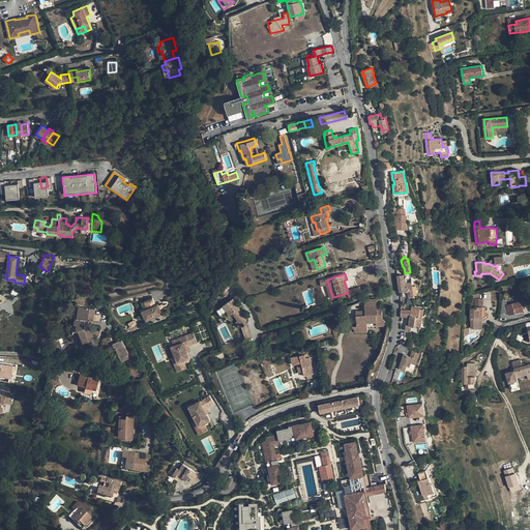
[(404,274),(398,274),(399,284),(400,291),(406,291),(406,290),(408,290),(409,291),(410,297),(414,296),(414,295),(413,287),(412,282),(407,282),(405,282),(404,274)]
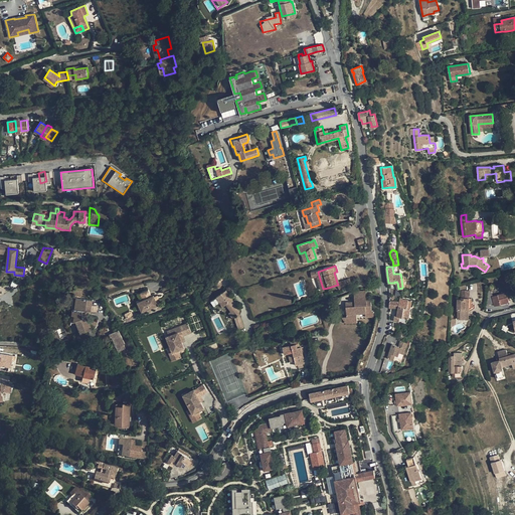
[(226,277),(222,273),(218,276),(221,281),(226,277)]
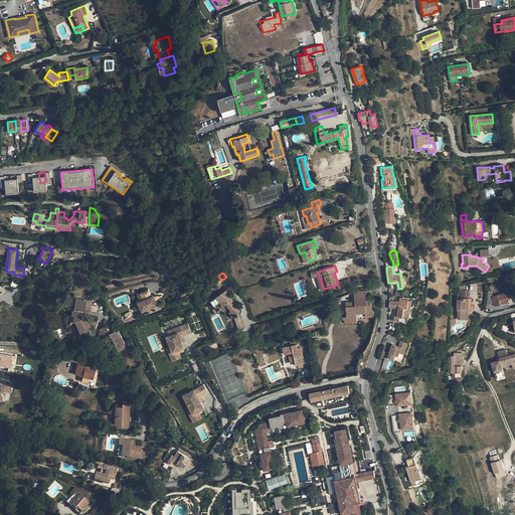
[(346,287),(344,280),(339,282),(337,283),(338,285),(337,285),(339,290),(347,287),(346,287)]
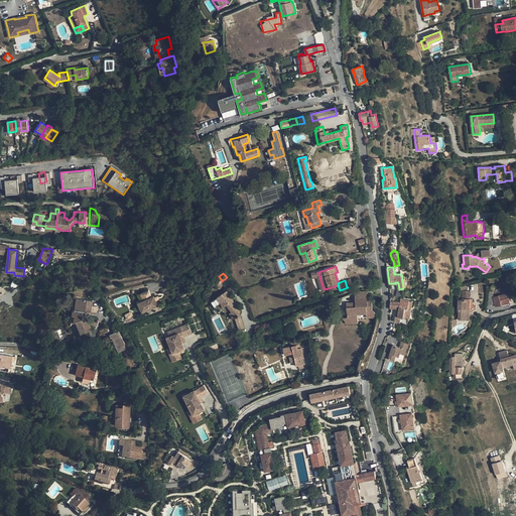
[(503,294),(494,297),(493,292),(494,291),(493,289),(492,289),(491,286),(488,287),(486,305),(495,303),(496,306),(502,305),(510,303),(509,300),(509,297),(510,297),(509,292),(508,292),(508,291),(503,292),(503,294)]
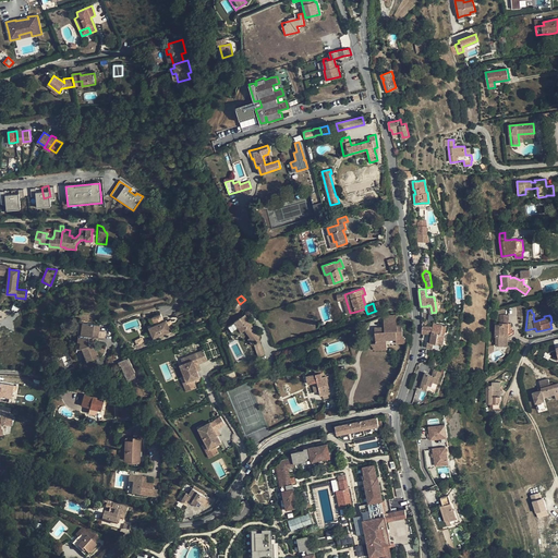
[(154,337),(171,329),(169,325),(167,322),(167,319),(164,320),(160,313),(153,317),(156,324),(149,327),(154,337)]
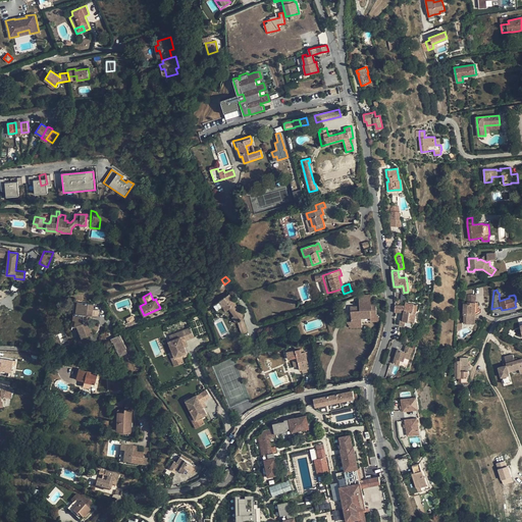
[(229,294),(219,301),(223,306),(226,304),(228,303),(230,306),(228,307),(235,316),(232,317),(236,321),(243,316),(242,314),(242,313),(242,312),(242,311),(239,306),(238,306),(235,303),(233,303),(231,301),(232,300),(229,294)]
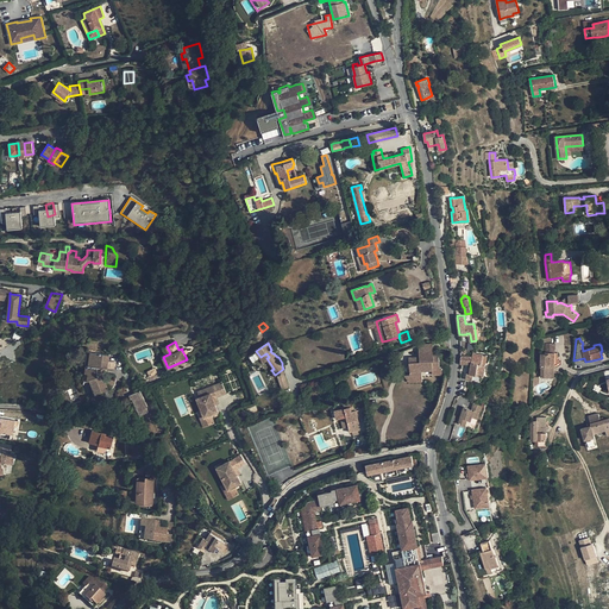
[(541,368),(541,377),(551,377),(551,365),(554,365),(556,352),(556,344),(546,343),(546,353),(541,353),(541,368)]
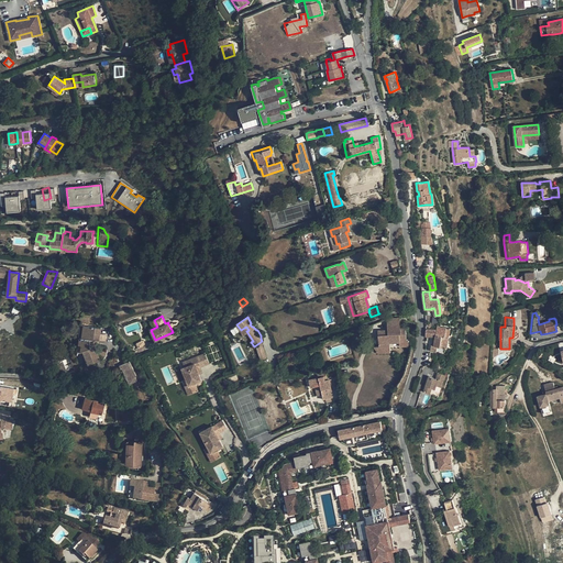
[(384,330),(377,331),(378,345),(373,346),(378,353),(389,351),(389,342),(399,342),(399,346),(409,345),(408,340),(406,340),(406,328),(400,329),(400,318),(387,318),(387,330),(387,331),(384,331),(384,330)]
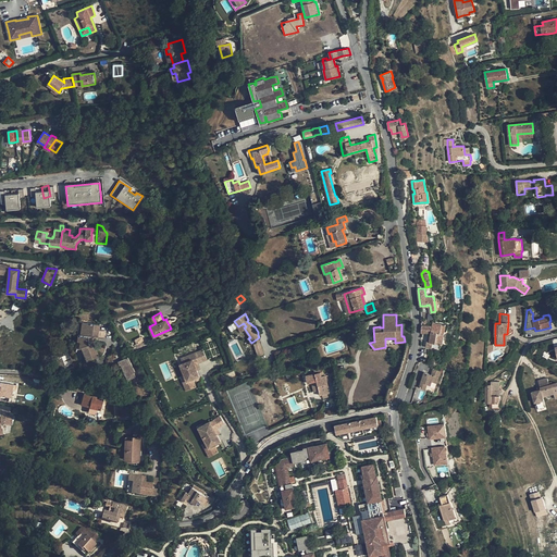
[(93,358),(99,356),(94,343),(90,344),(89,342),(89,341),(89,338),(89,335),(94,336),(94,334),(99,334),(100,324),(83,322),(82,334),(83,334),(82,342),(81,348),(83,347),(87,358),(93,356),(93,358)]
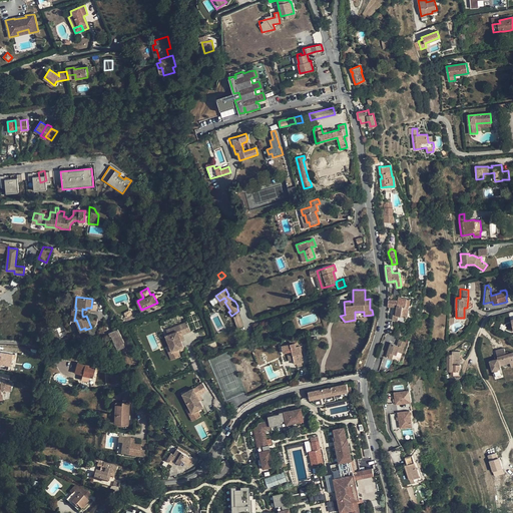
[(408,299),(399,297),(398,300),(389,300),(388,307),(396,307),(398,307),(396,315),(394,314),(393,319),(399,320),(399,318),(399,315),(405,316),(408,317),(409,307),(406,307),(408,299)]
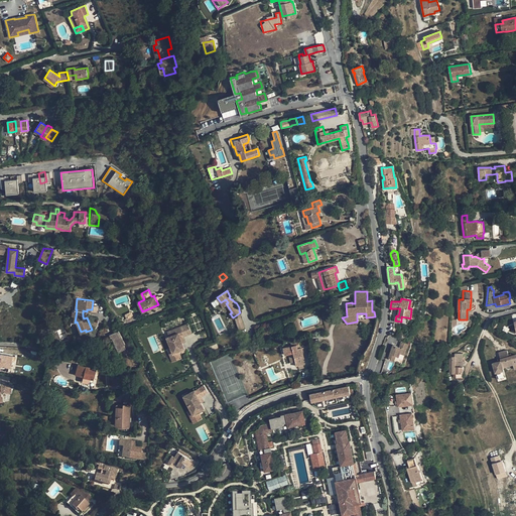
[(67,324),(63,325),(69,338),(72,337),(71,335),(69,336),(68,332),(70,331),(67,324)]
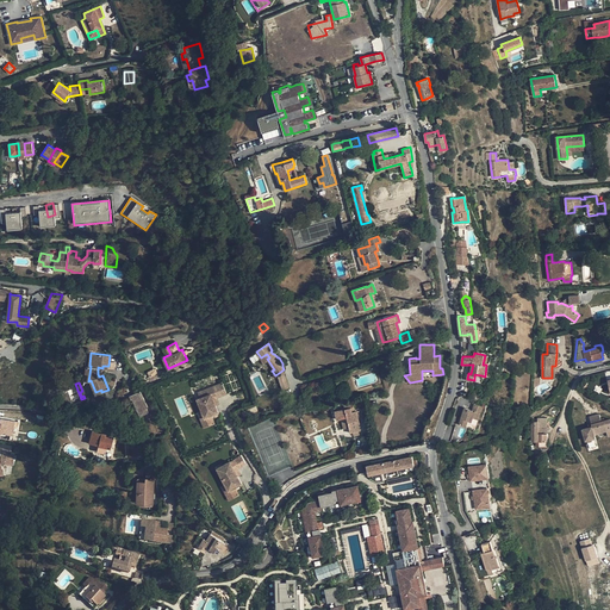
[(223,384),(213,387),(217,398),(226,393),(223,384)]
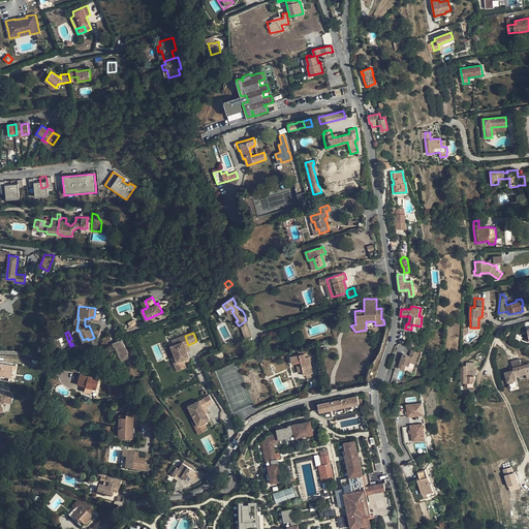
[(188,345),(185,336),(172,341),(174,345),(170,346),(176,358),(178,363),(183,361),(189,358),(187,351),(185,346),(187,345),(188,345)]
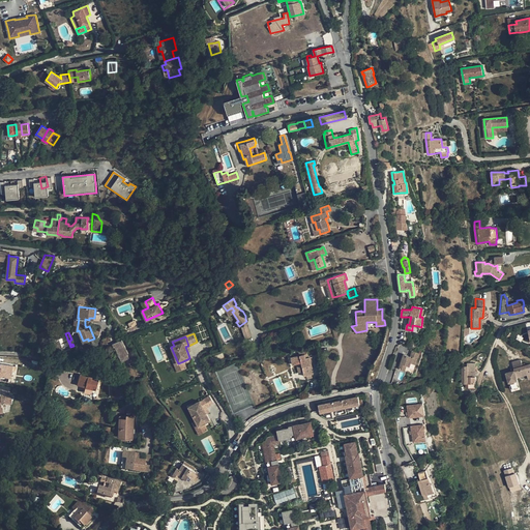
[(122,340),(113,344),(114,347),(115,347),(117,346),(123,361),(129,358),(127,354),(128,354),(122,340)]
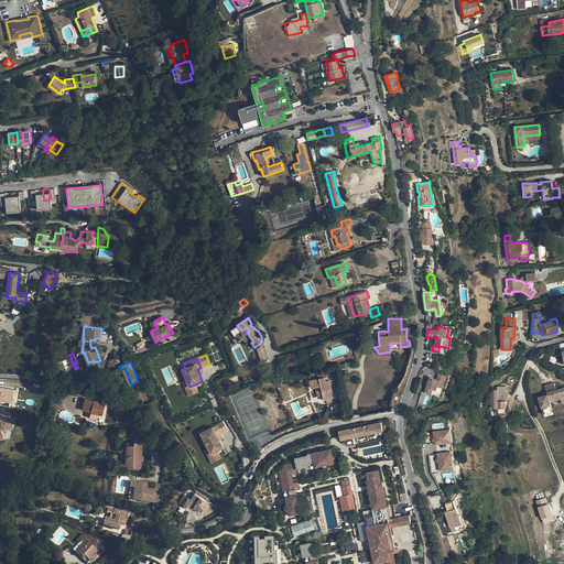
[(329,380),(325,381),(325,377),(323,370),(317,371),(318,378),(310,380),(311,388),(315,387),(321,386),(323,396),(324,400),(326,400),(332,399),(334,398),(332,388),(329,380)]
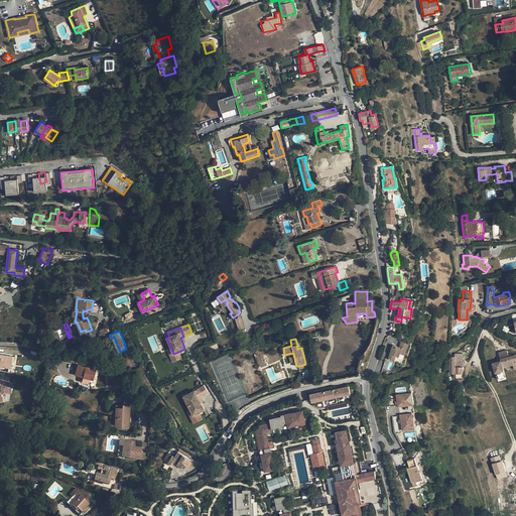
[(409,343),(402,341),(400,347),(394,345),(393,349),(392,348),(388,359),(394,361),(402,363),(405,355),(409,343)]
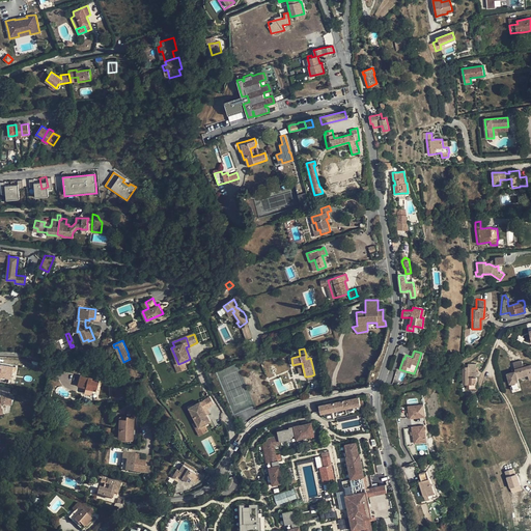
[(178,364),(176,359),(172,361),(177,372),(187,369),(184,362),(178,364)]
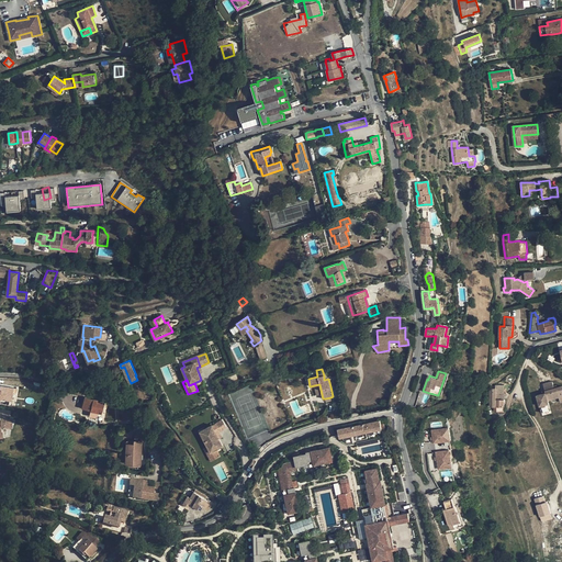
[(540,405),(549,403),(548,400),(559,396),(561,402),(561,401),(561,384),(554,388),(552,381),(543,383),(544,390),(542,391),(542,393),(537,394),(540,405)]
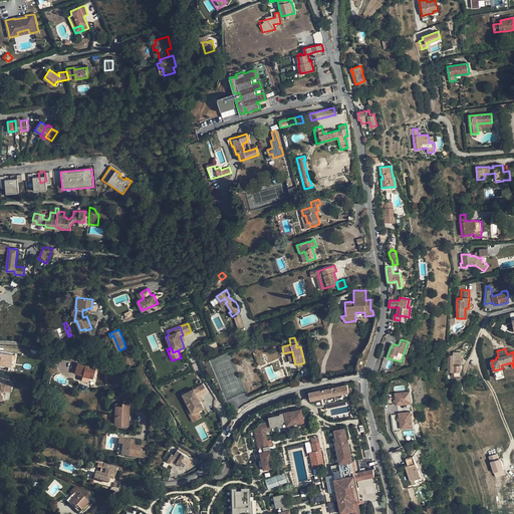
[(0,352),(0,356),(1,357),(0,359),(0,358),(0,364),(11,366),(12,358),(15,358),(15,355),(13,354),(0,352)]
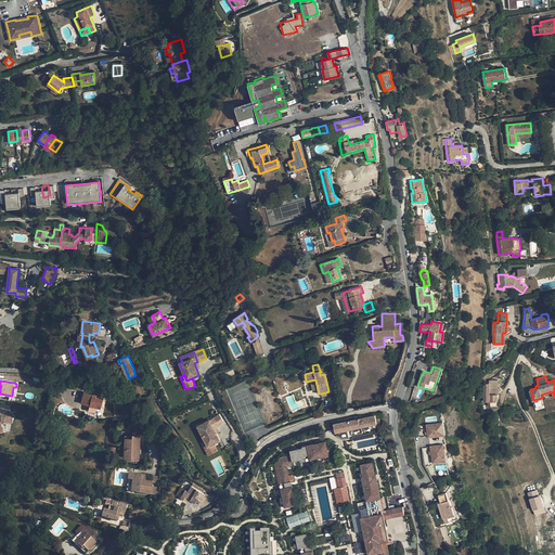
[(498,381),(489,381),(489,383),(483,384),(483,401),(488,401),(488,407),(491,407),(498,407),(498,401),(498,392),(498,388),(498,381)]
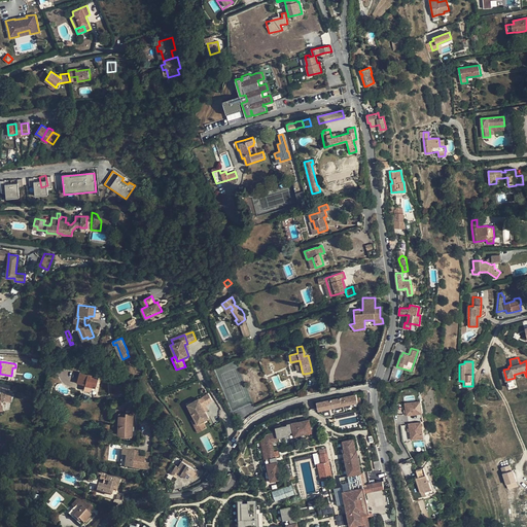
[(88,375),(80,373),(77,383),(83,385),(85,385),(93,387),(96,388),(99,379),(92,377),(93,376),(88,375)]
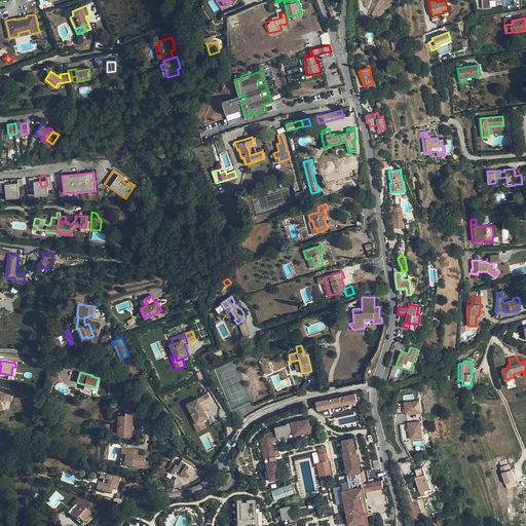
[(213,400),(208,392),(199,399),(202,406),(213,400)]
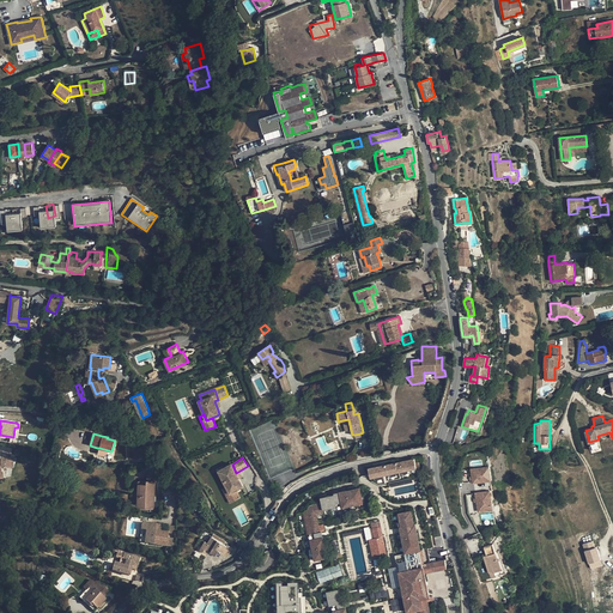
[(383,465),(369,468),(370,478),(382,475),(388,474),(400,472),(417,468),(414,460),(416,460),(416,457),(413,459),(393,463),(392,460),(384,461),(384,462),(382,463),(383,465)]
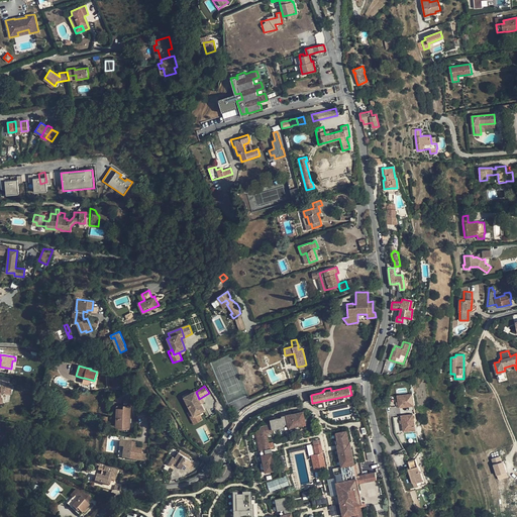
[(196,392),(195,391),(184,397),(192,411),(194,416),(199,413),(205,410),(199,399),(196,392)]
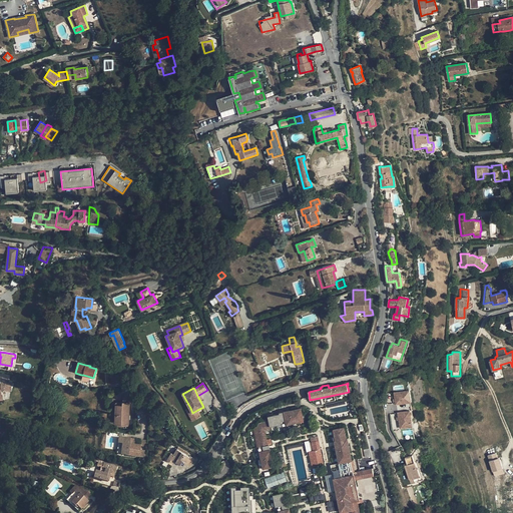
[(402,395),(395,396),(396,404),(412,402),(410,390),(402,391),(402,395)]
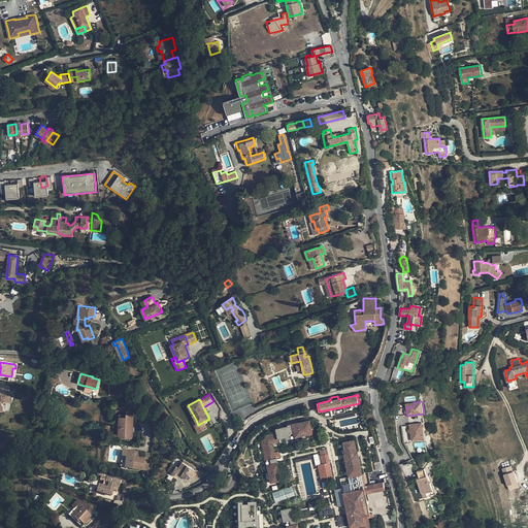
[(118,435),(119,435),(119,426),(120,417),(122,417),(126,417),(126,415),(121,414),(120,414),(120,415),(119,416),(118,416),(118,435)]
